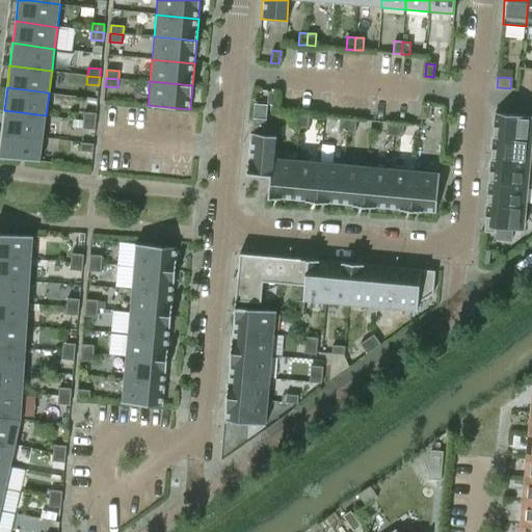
[(275,105),(276,92),(268,91),(267,104),(275,105)]
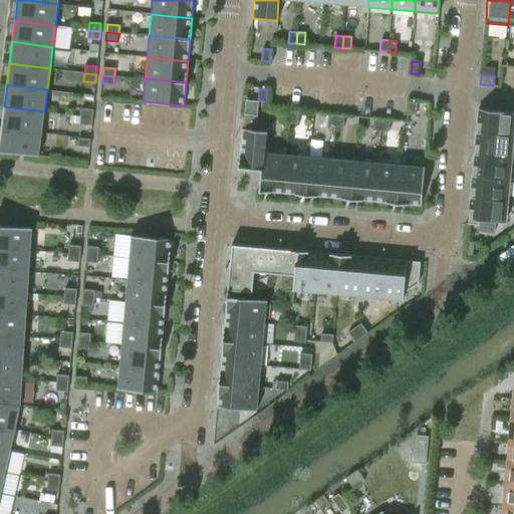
[(244,100),(242,129),(256,130),(258,101),(244,100)]
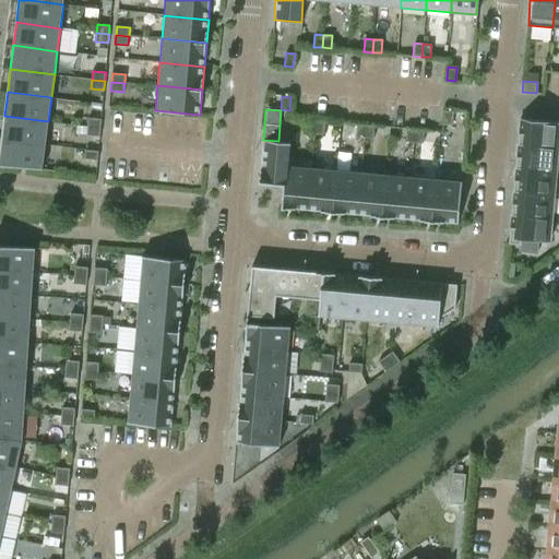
[(452,125),(453,111),(444,110),(443,123),(452,125)]
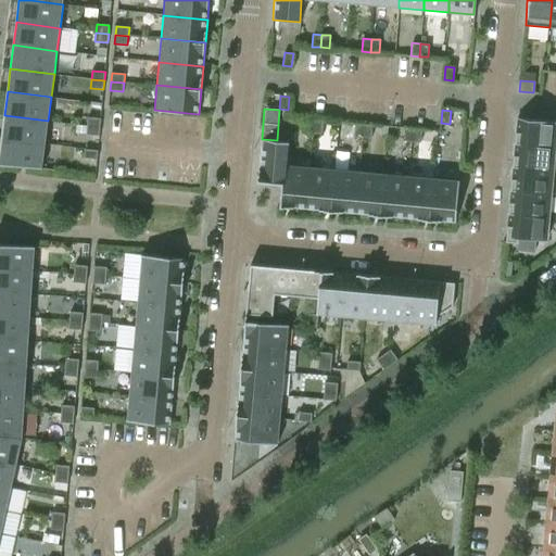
[(46,144),(48,121),(4,115),(1,138),(46,144)]
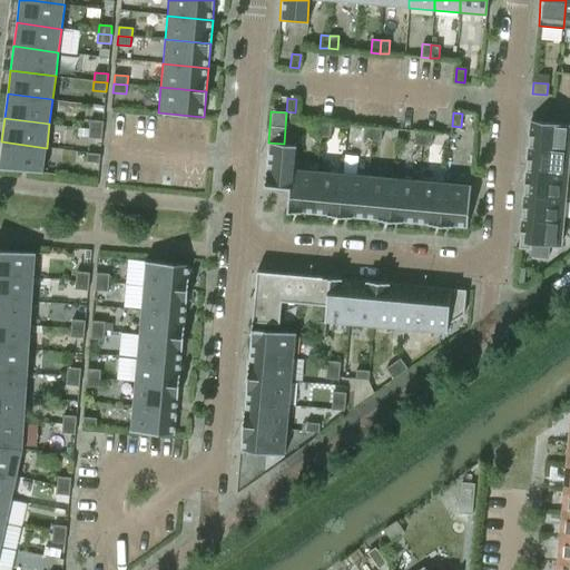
[(102,130),(104,121),(90,120),(89,129),(102,130)]
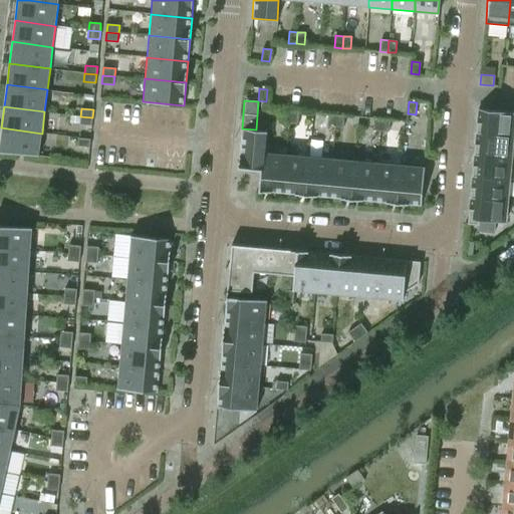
[(513,135),(513,111),(478,108),(476,131),(513,135)]
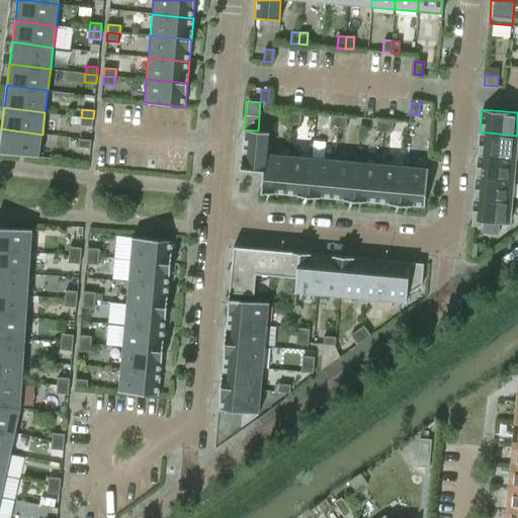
[(291,123),(292,111),(284,111),(283,123),(291,123)]
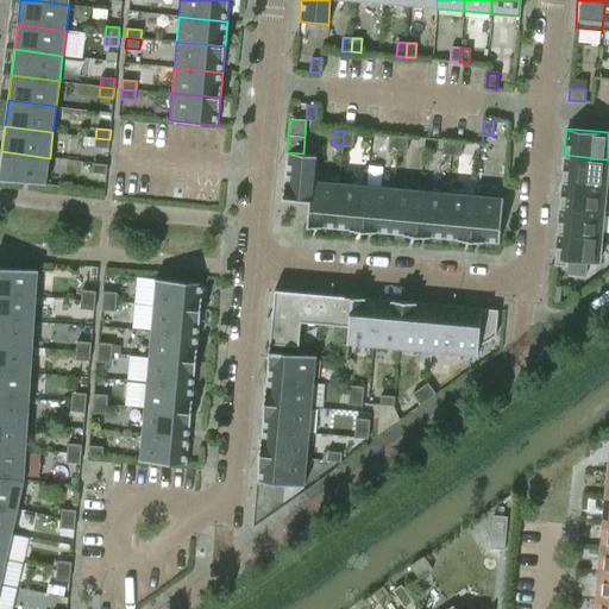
[(352,146),(353,132),(344,131),(343,145),(352,146)]
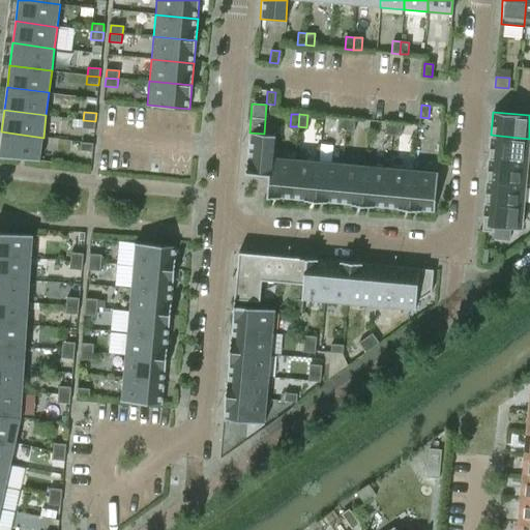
[(346,130),(347,118),(339,118),(337,130),(346,130)]
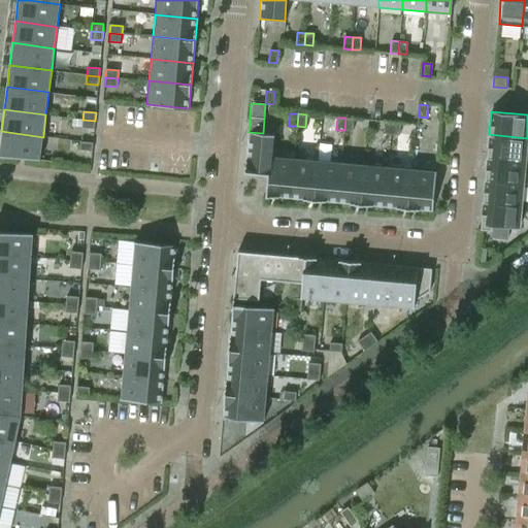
[(353,131),(353,119),(345,118),(344,130),(353,131)]
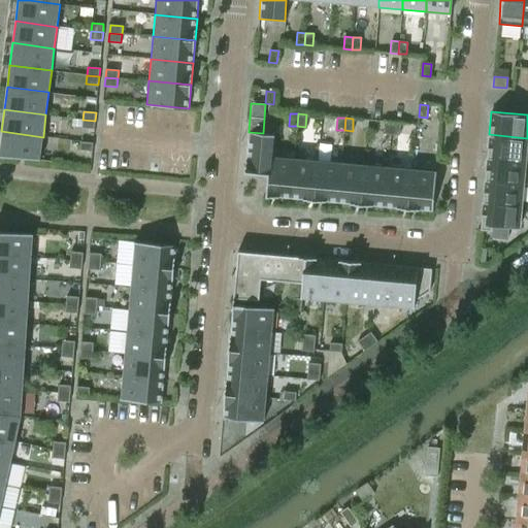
[(94,129),(95,121),(83,120),(81,128),(94,129)]
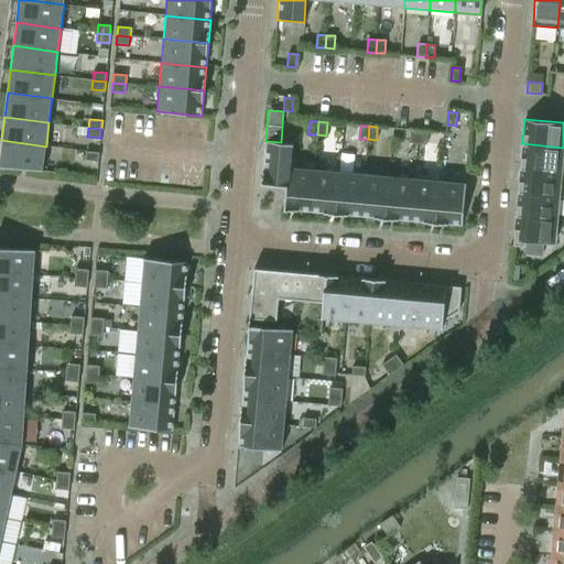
[(418,143),(419,131),(410,130),(409,143),(418,143)]
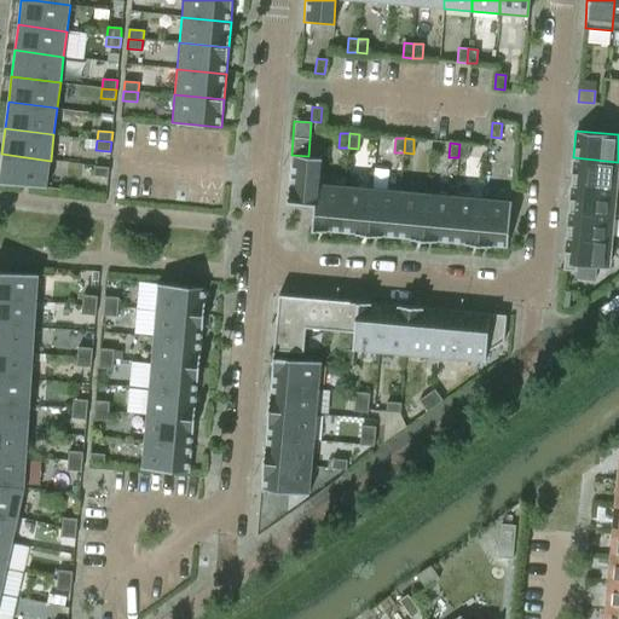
[(468,158),(469,144),(460,144),(458,157),(468,158)]
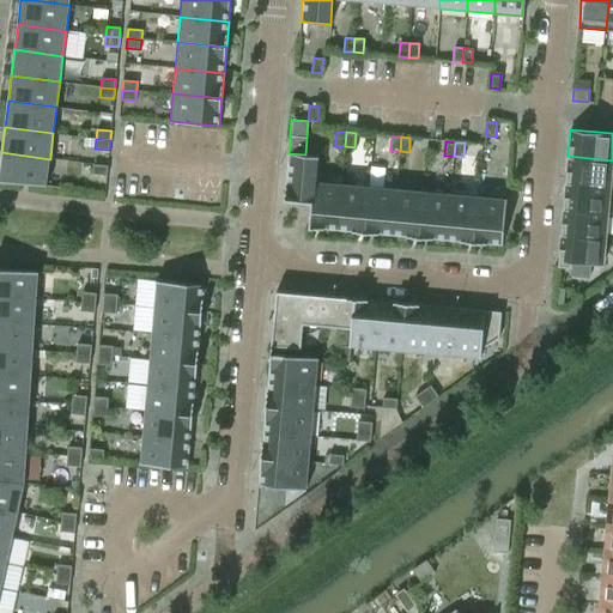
[(0,180),(47,186),(50,159),(1,152),(0,164),(0,180)]
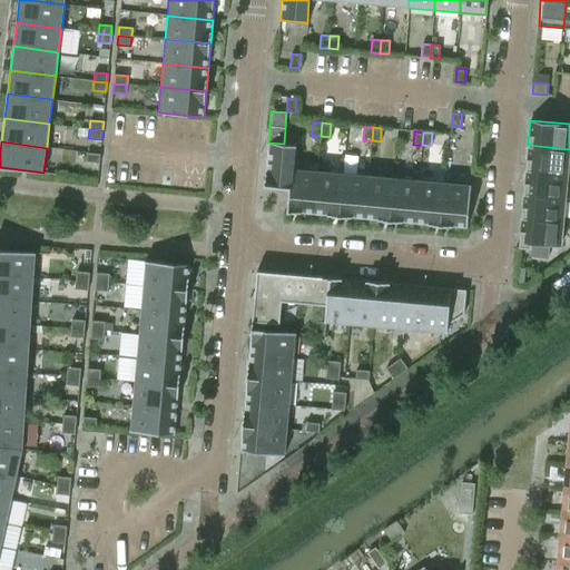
[(294,168),(296,145),(284,144),(268,143),(264,186),(288,188),(291,188),(293,168),(294,168)]
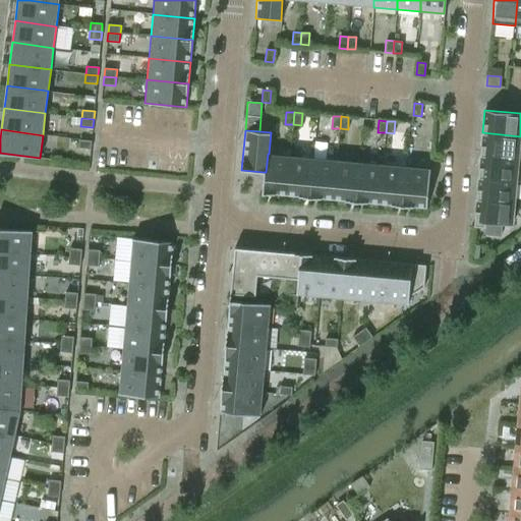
[(520,158),(520,136),(482,132),(480,155),(520,158)]
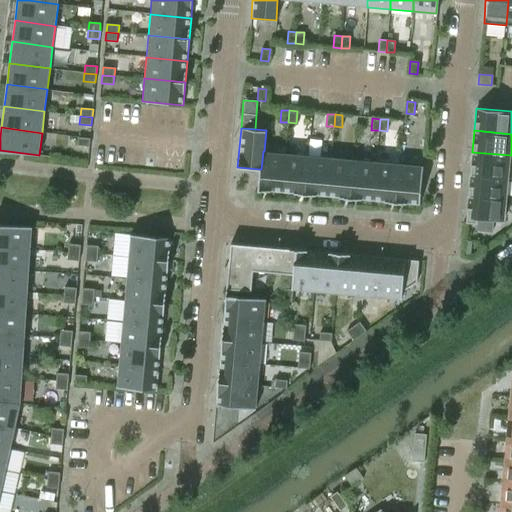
[(89,146),(90,138),(78,137),(77,145),(89,146)]
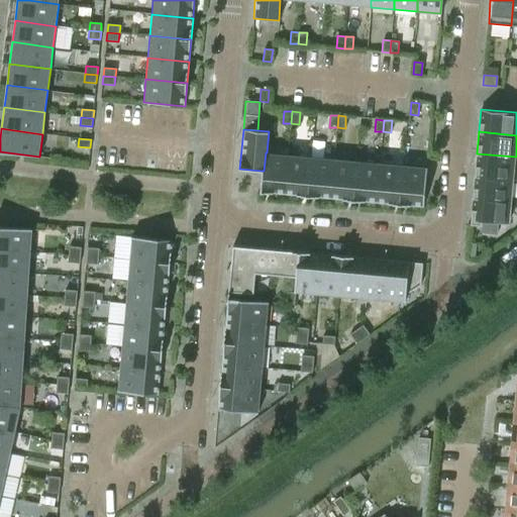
[(288,154),(267,152),(266,152),(264,171),(262,171),(260,192),(285,194),(288,154)]
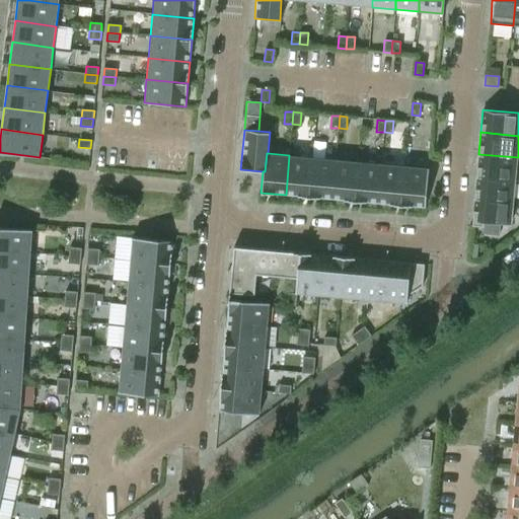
[(518,179),(518,157),(478,154),(476,176),(518,179)]
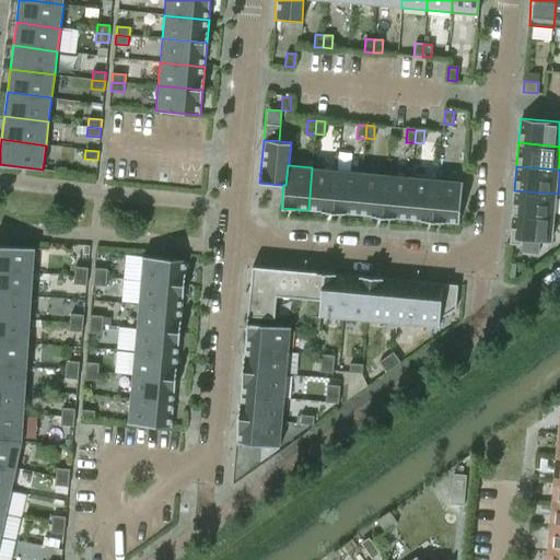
[(333,212),(337,170),(312,167),(308,210),(333,212)]
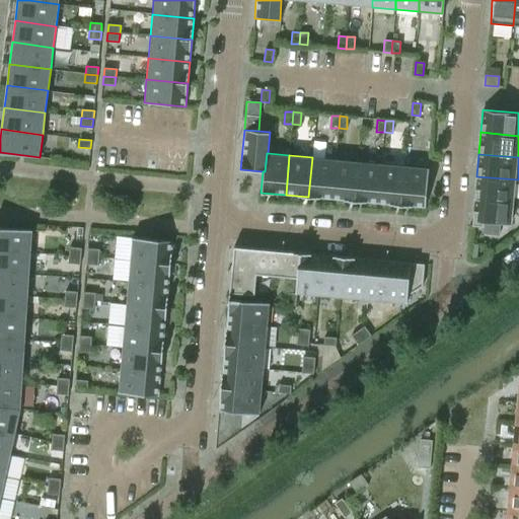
[(331,199),(336,159),(312,157),(308,197),(331,199)]
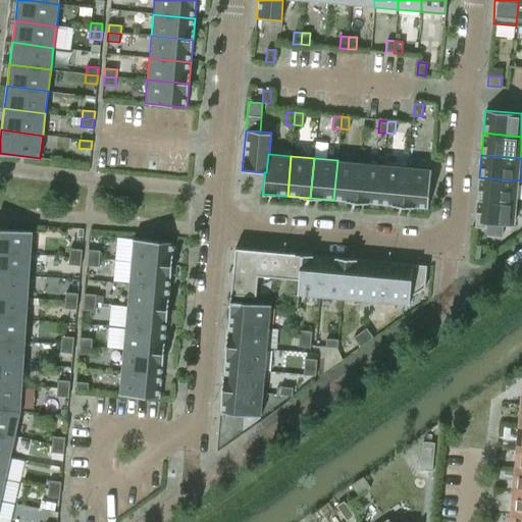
[(357,202),(360,162),(337,160),(333,200),(357,202)]
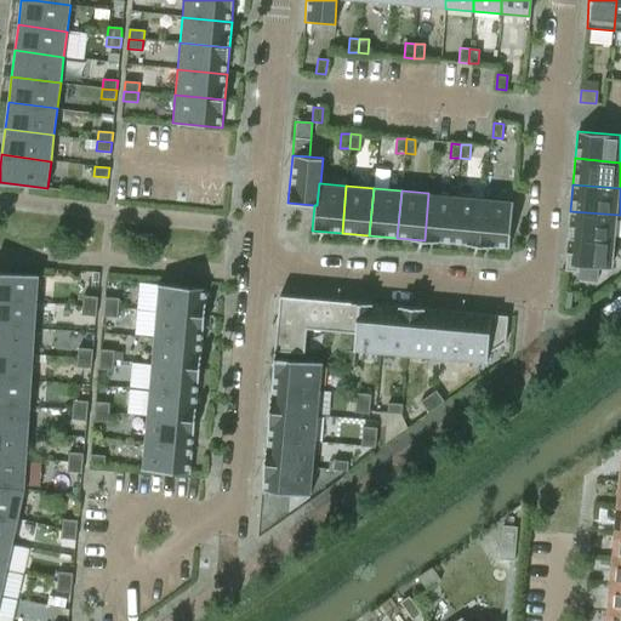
[(451,244),(456,197),(428,193),(425,240),(451,244)]
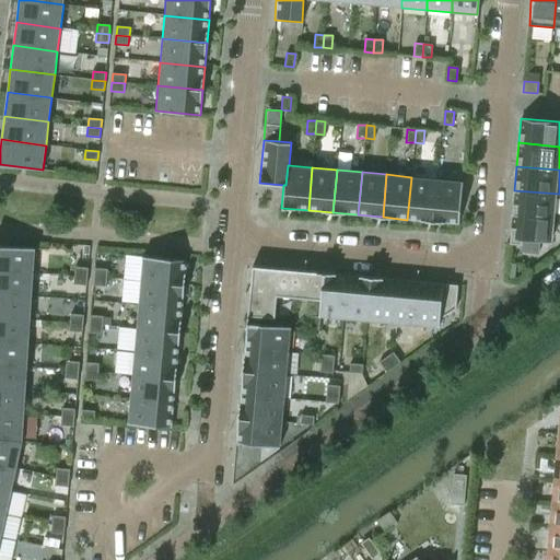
[(432,222),(436,179),(411,177),(407,220),(432,222)]
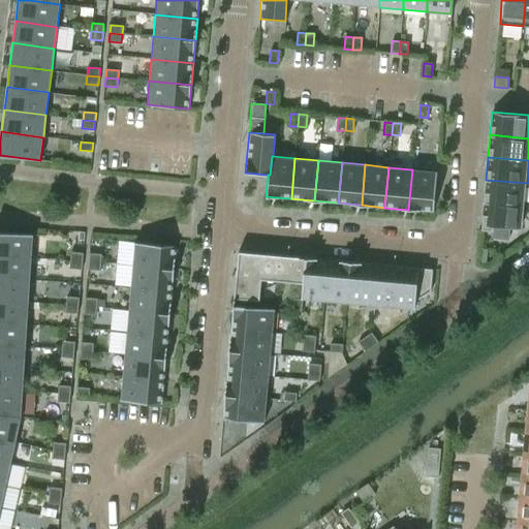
[(433,212),(437,170),(435,170),(435,172),(412,169),(408,210),(433,212)]
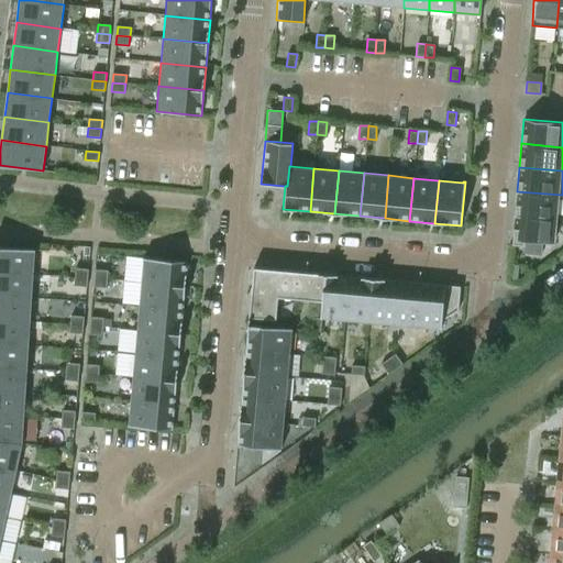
[(555,218),(558,196),(562,196),(562,195),(517,191),(515,214),(555,218)]
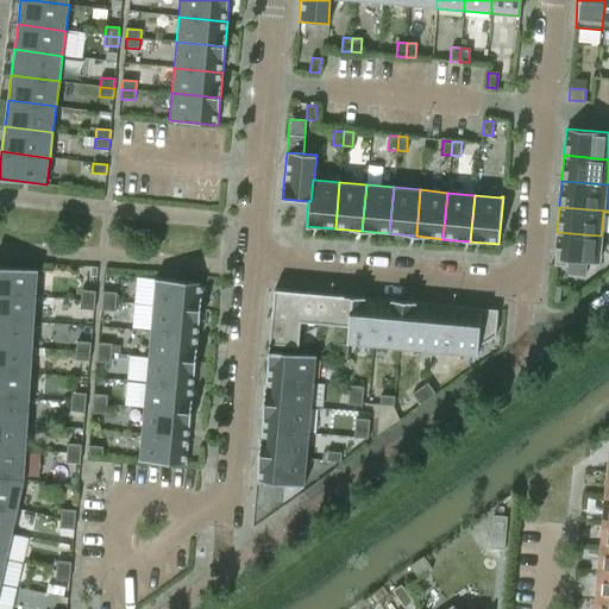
[(598,263),(601,236),(557,232),(554,259),(567,261),(585,262),(598,263)]
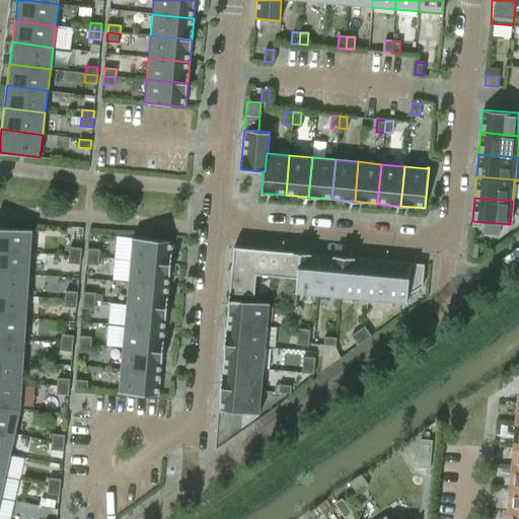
[(483,226),(483,233),(498,234),(499,223),(484,222),(483,226)]
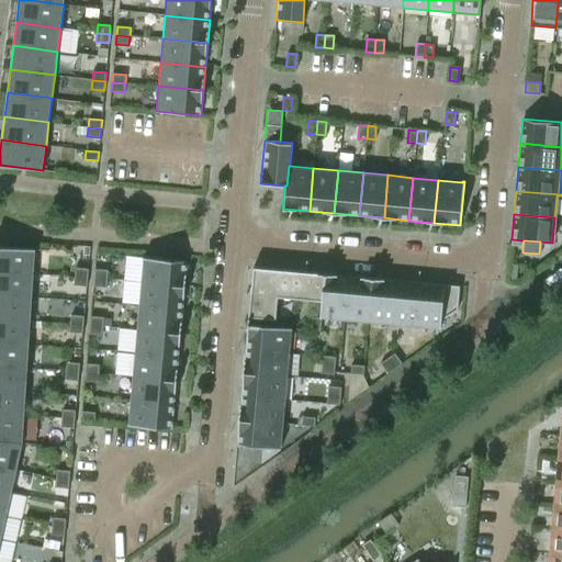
[(0,271),(33,273),(35,249),(0,246),(0,271)]
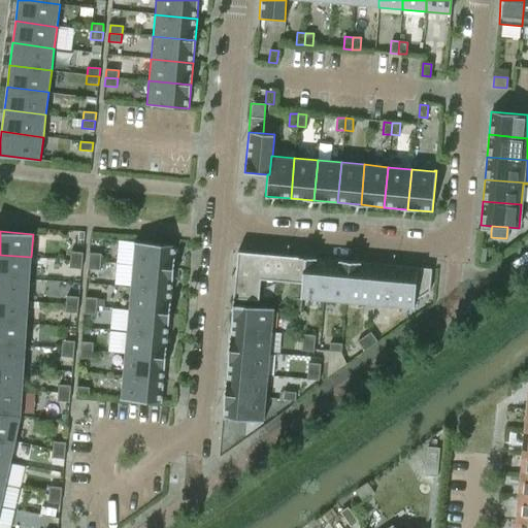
[(119,239),(117,263),(133,264),(174,267),(176,245),(144,242),(140,241),(119,239)]
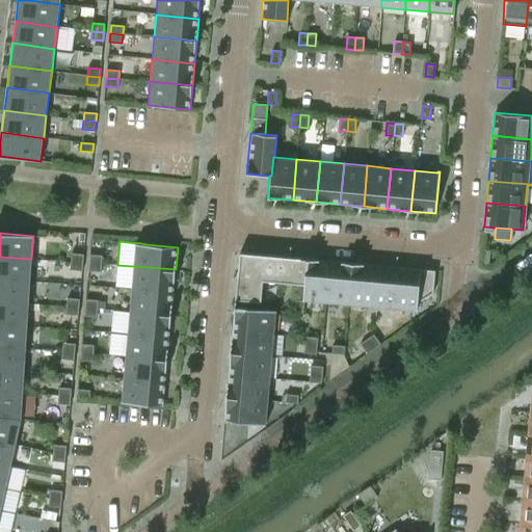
[(261,302),(263,281),(265,255),(239,253),(235,300),(236,300),(236,299),(261,302)]
